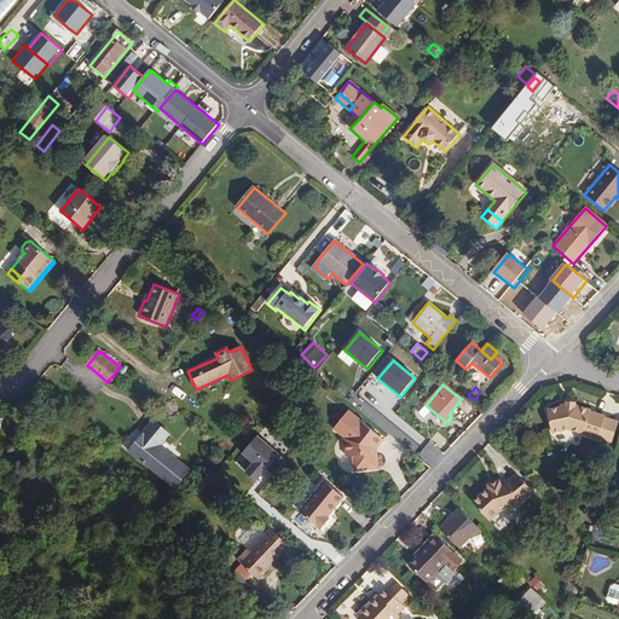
[(333,432),(335,449),(342,449),(343,463),(365,461),(363,445),(362,445),(363,441),(364,439),(365,440),(371,432),(336,404),(322,421),(334,431),(333,432)]
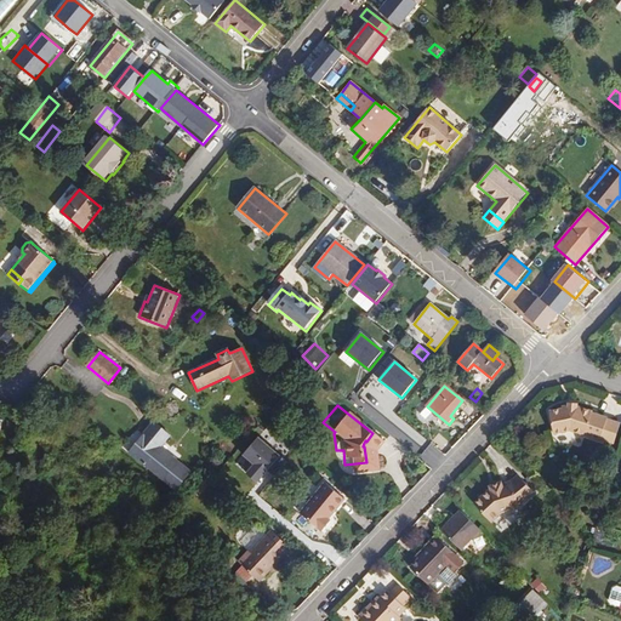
[(423,408),(416,416),(426,423),(432,414),(423,408)]
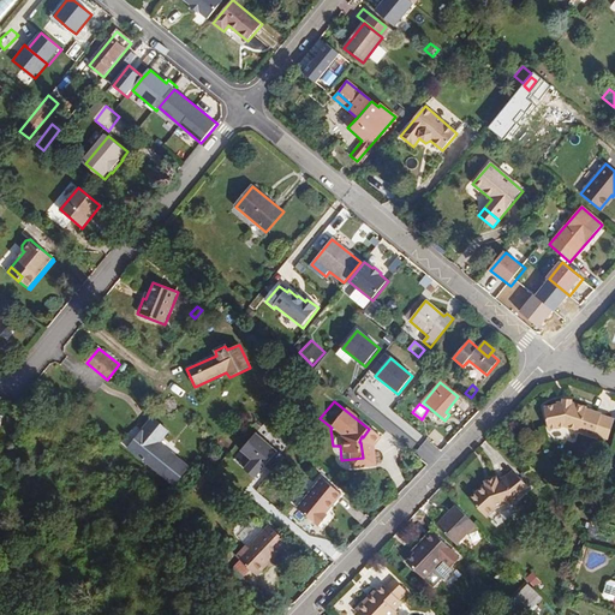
[(596,421),(596,419),(580,415),(580,413),(565,408),(559,408),(559,407),(551,408),(551,410),(539,413),(544,436),(561,433),(589,442),(589,441),(596,421)]
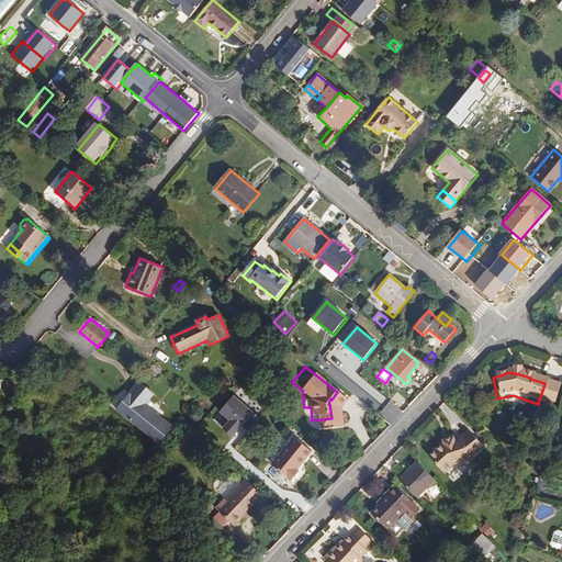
[(131,420),(159,444),(173,427),(146,405),(154,394),(139,382),(116,411),(131,422),(131,420)]
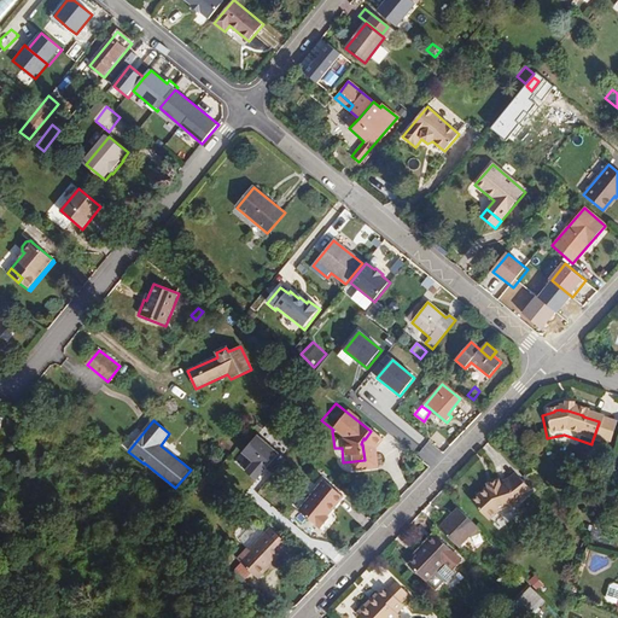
[(605,447),(611,427),(599,423),(592,443),(605,447)]
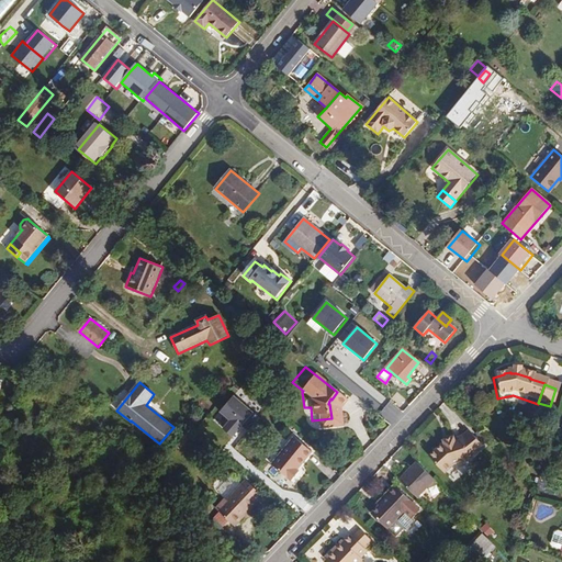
[(259,419),(233,396),(220,413),(229,422),(223,429),(232,438),(242,427),(248,433),(259,419)]
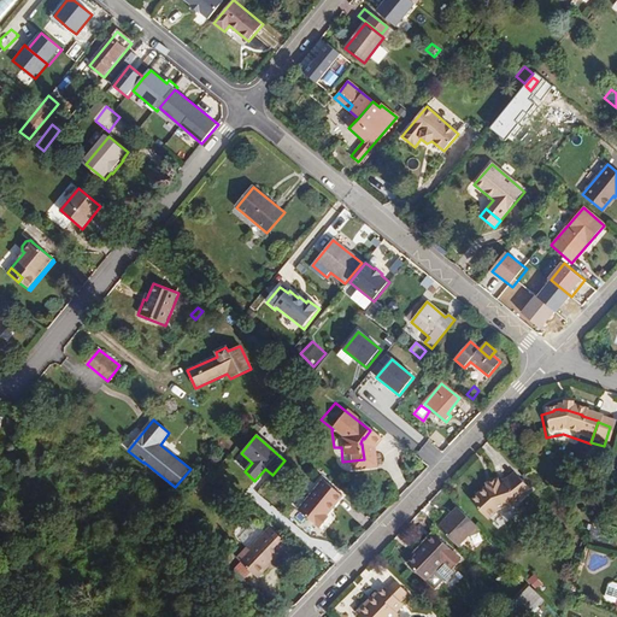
[(523,491),(511,477),(501,486),(504,491),(506,489),(515,498),(523,491)]
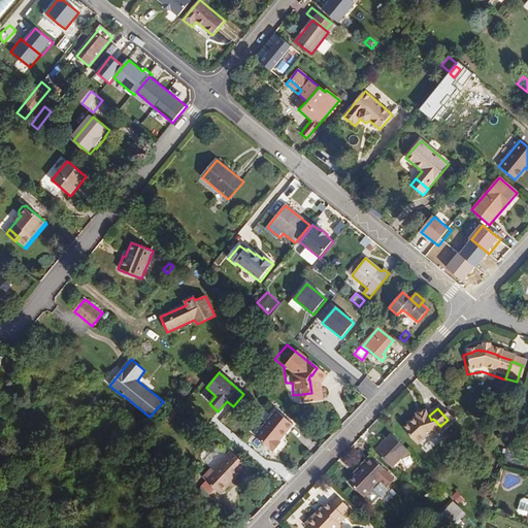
[(255,437),(273,453),(281,443),(278,441),(293,425),(275,411),(255,437)]
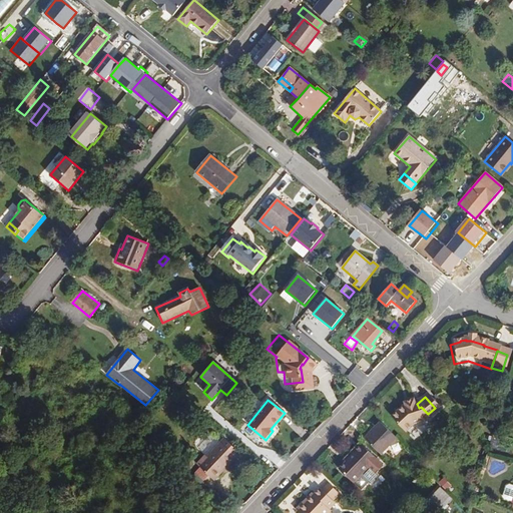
[(427,423),(439,412),(435,408),(428,414),(421,407),(419,408),(417,404),(410,406),(410,404),(406,405),(405,407),(401,408),(400,409),(388,420),(403,435),(409,429),(412,428),(427,423)]
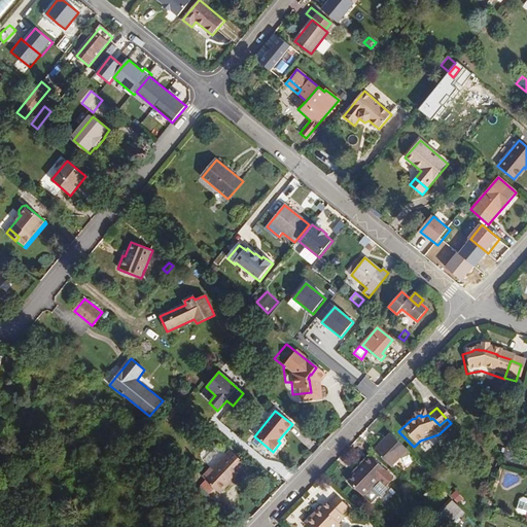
[(391,471),(407,455),(388,436),(372,454),(391,471)]
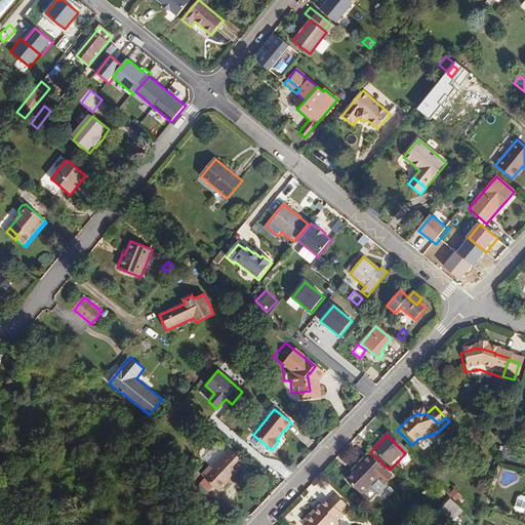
[(226,452),(218,446),(204,460),(210,466),(212,468),(226,452)]
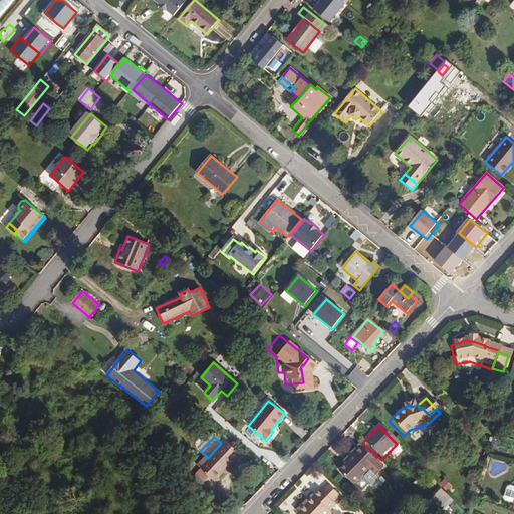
[(223,473),(229,467),(237,458),(241,454),(225,439),(221,443),(208,458),(206,456),(198,466),(215,482),(223,473)]
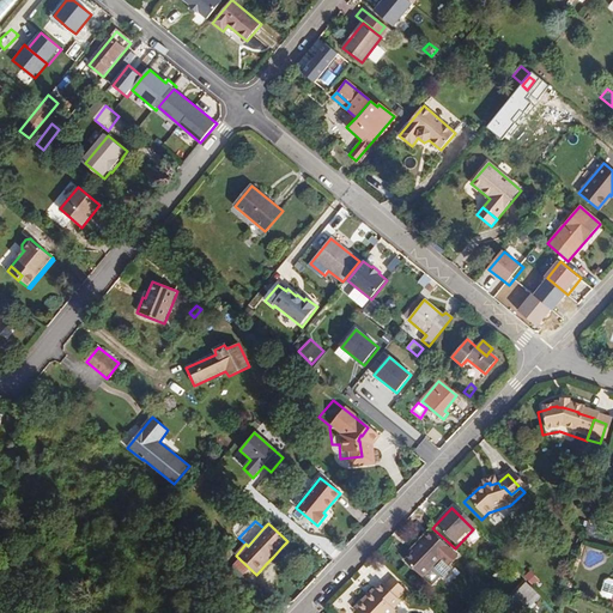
[(448,570),(456,560),(428,534),(413,548),(416,551),(411,556),(404,564),(420,581),(422,580),(430,588),(438,578),(441,581),(449,571),(448,570)]
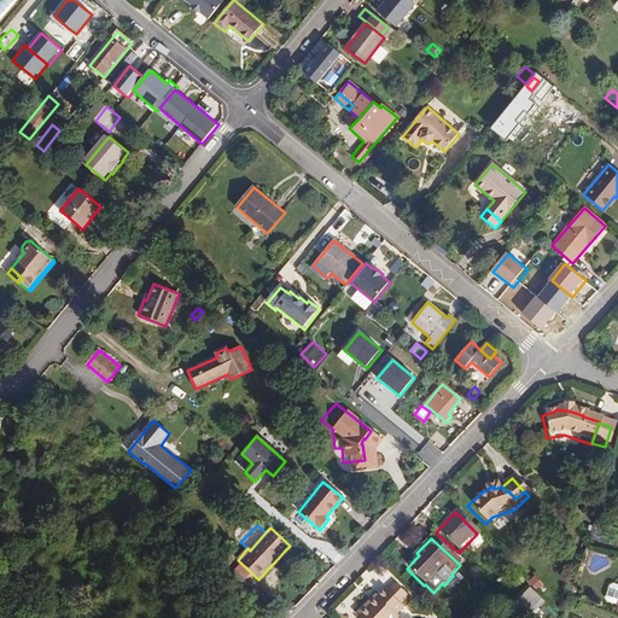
[(511,605),(526,588),(524,586),(508,601),(511,605)]
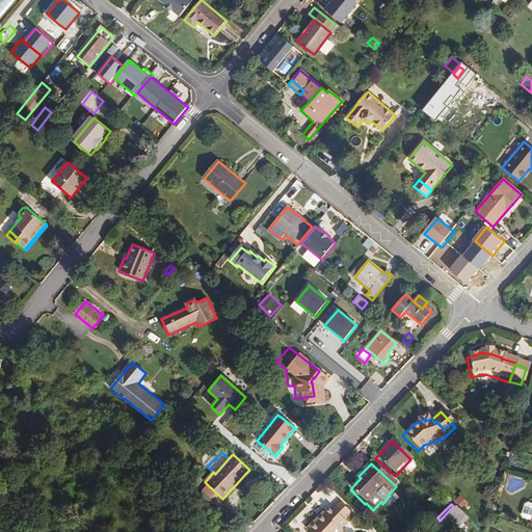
[(340,531),(345,527),(343,524),(349,517),(339,506),(331,512),(329,510),(323,516),(317,523),(315,521),(306,531),(340,531)]
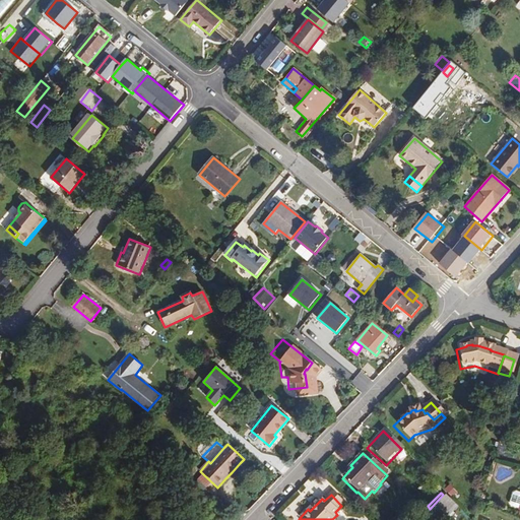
[(442,519),(454,508),(443,495),(430,509),(437,515),(442,519)]
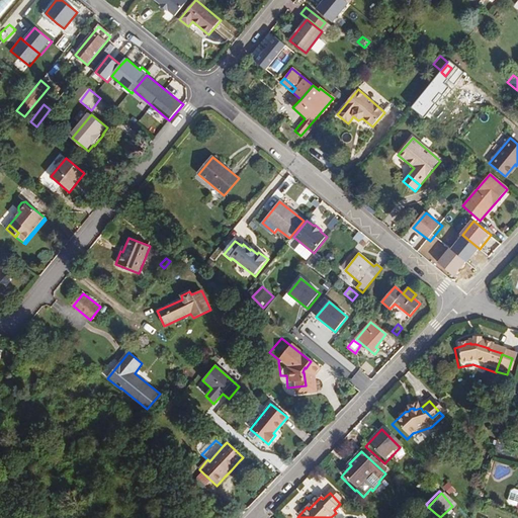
[(517,494),(517,496),(509,493),(507,495),(503,504),(504,507),(513,510),(512,512),(517,513),(517,494)]
